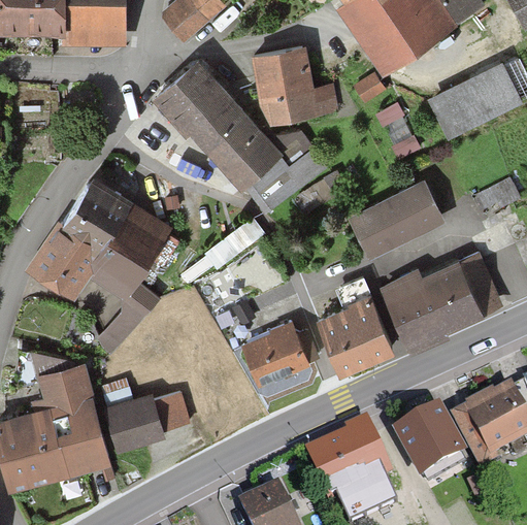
[(61,30),(66,30),(65,0),(0,0),(0,31),(57,30),(61,30)]
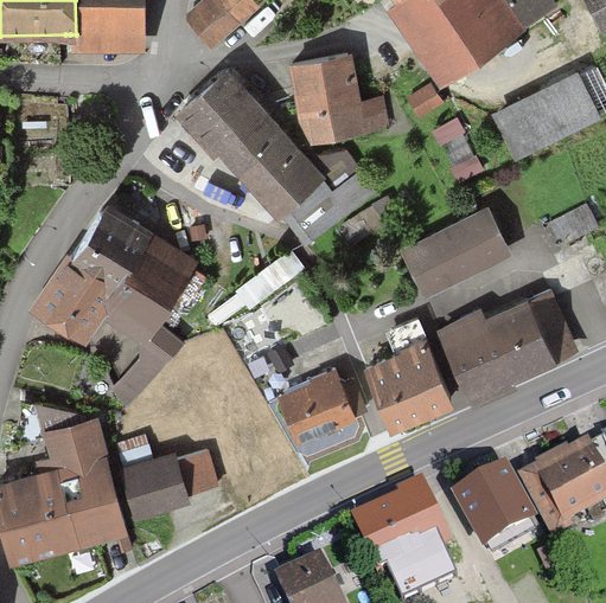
[(75,0),(76,34),(70,34),(71,52),(145,51),(144,0),(75,0)]
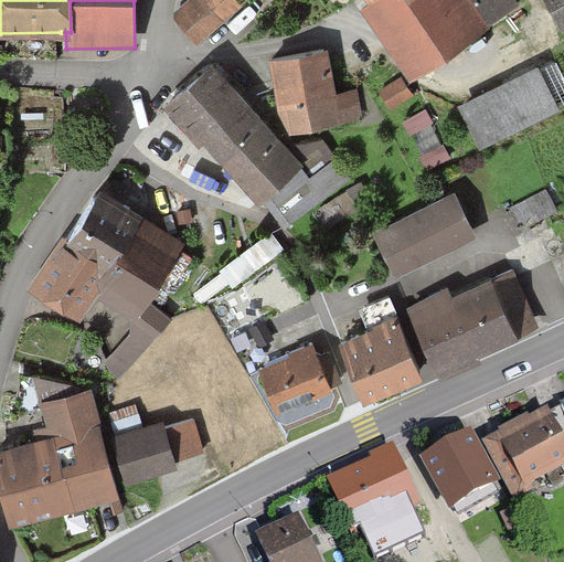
[(185,0),(168,14),(195,46),(243,8),(236,0),(185,0)]
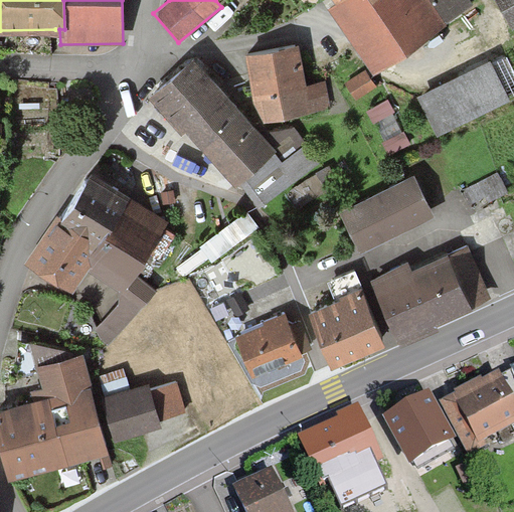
[(445,22),(472,4),(469,0),(334,0),(337,3),(331,7),(373,72),(447,25),(445,22)]
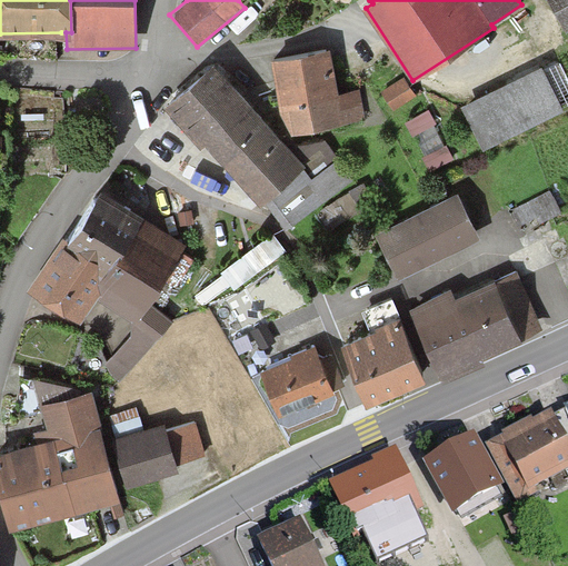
[(567,27),(567,0),(548,0),(565,28),(567,27)]
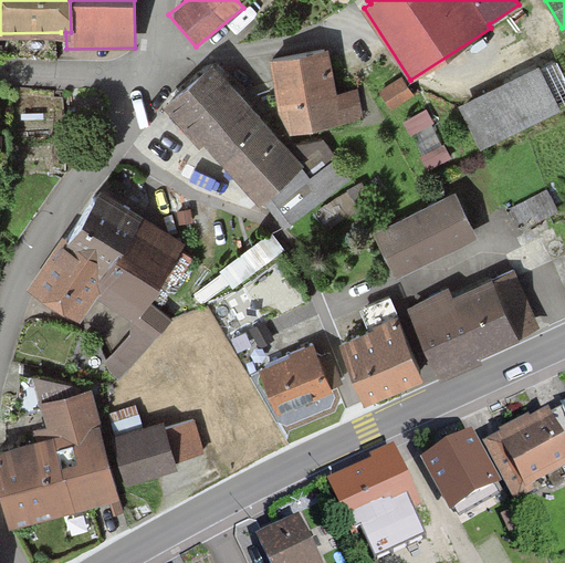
[(290,131),(362,120),(356,90),(337,94),(328,47),(269,58),(274,89),(279,112),(290,131)]
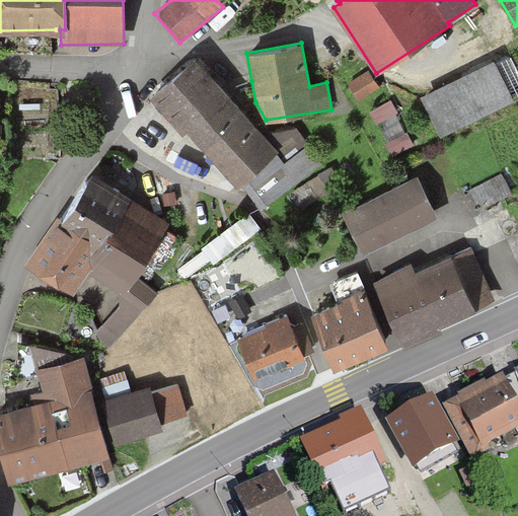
[(256,127),(193,58),(149,95),(182,134),(188,130),(236,186),(241,182),(277,150),(256,127)]
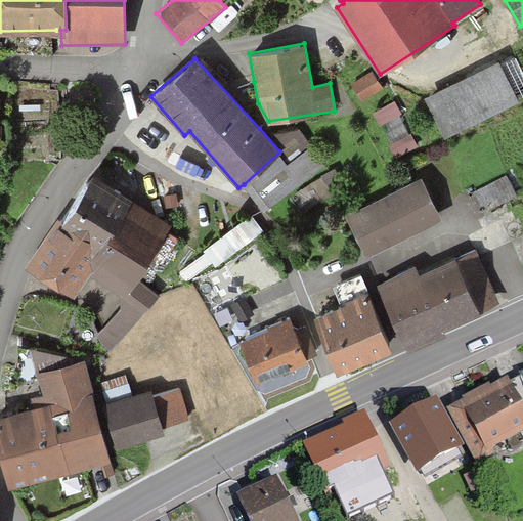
[(496,58),(425,93),(445,135),(517,99),(496,58)]
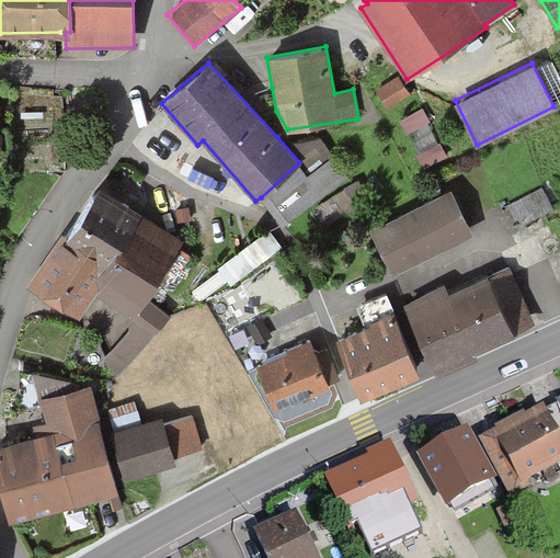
[(397,77),(375,91),(387,109),(408,95),(397,77)]
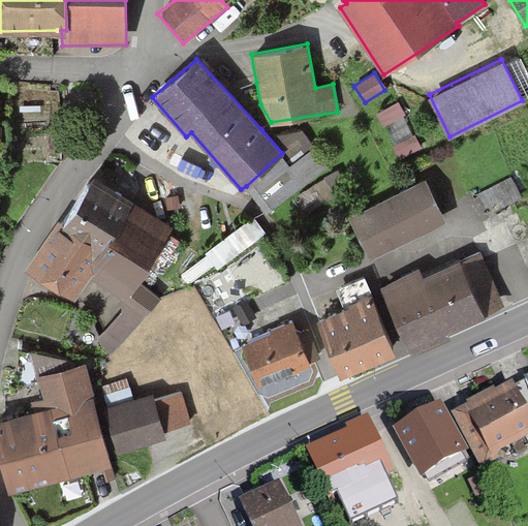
[(395,103),(376,114),(382,127),(402,117),(395,103)]
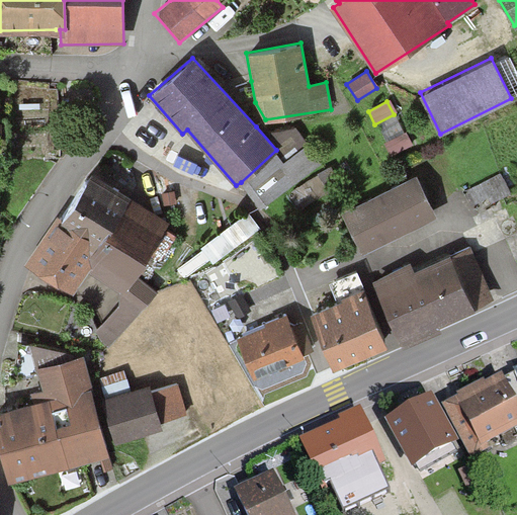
[(276,150),(241,182),(258,207),(320,165),(294,129),(270,132),(260,122),(256,126),(276,150)]
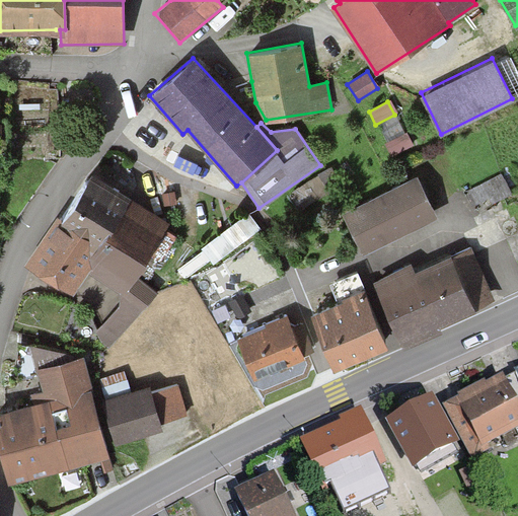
[(403,133),(383,143),(390,156),(411,146),(403,133)]
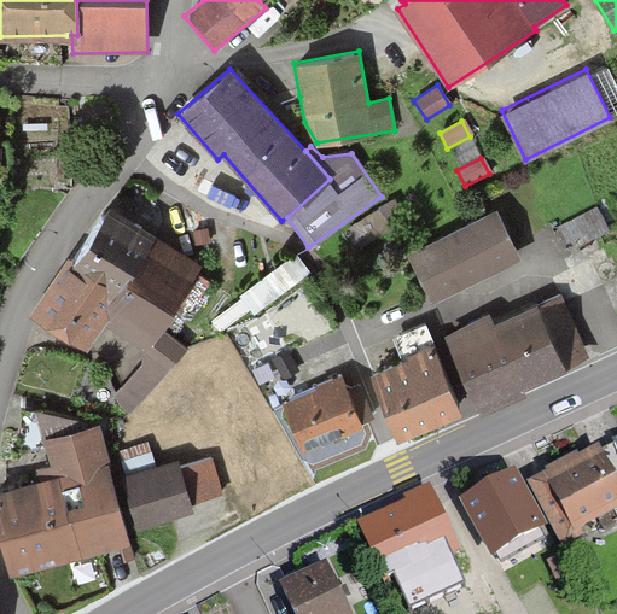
[(54,273),(29,311),(86,349),(105,322),(106,300),(153,235),(156,232),(110,203),(74,257),(67,253),(54,273)]
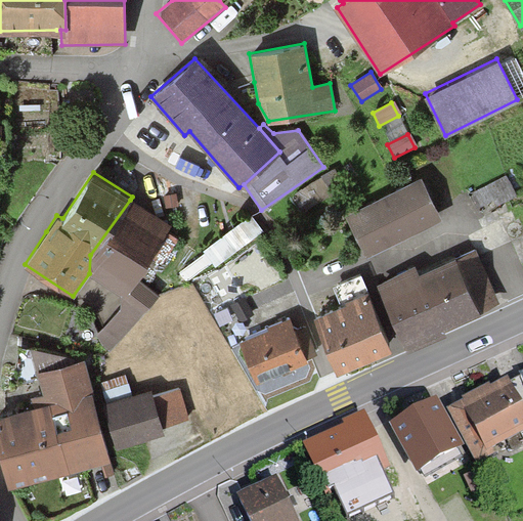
[(332,202),(346,193),(334,172),(292,197),(302,215),(331,200),(332,202)]
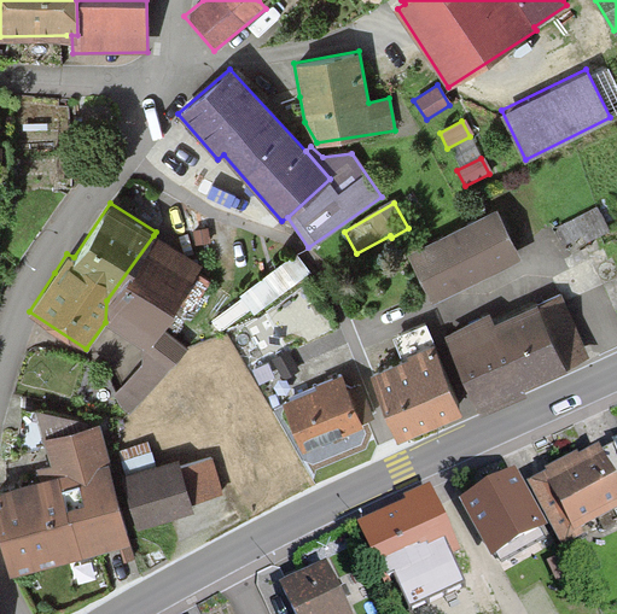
[(616,226),(606,204),(553,231),(562,247),(583,237),(586,243),(616,227),(616,226)]
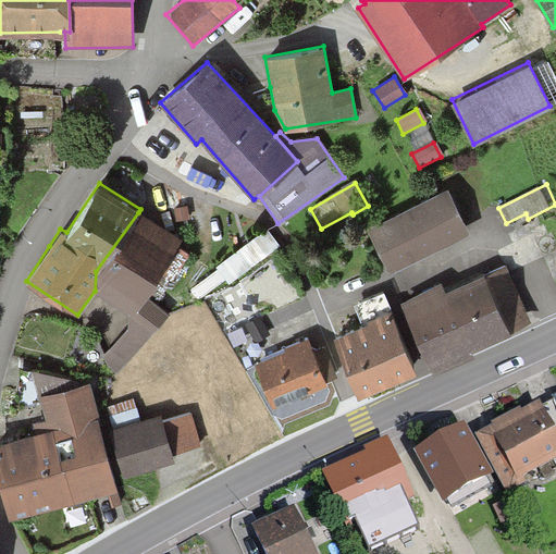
[(469,233),(447,189),(368,230),(390,272),(469,233)]
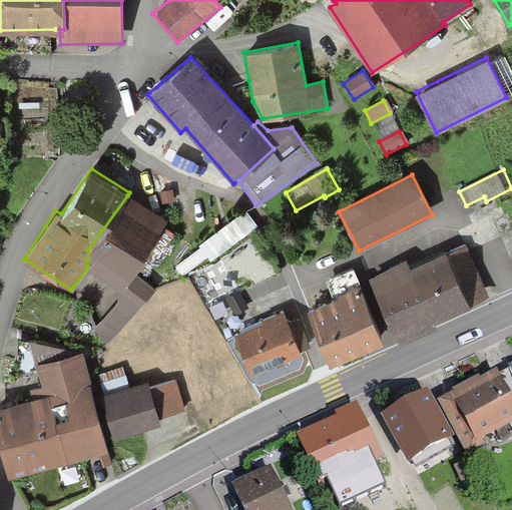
[(172,189),(160,192),(162,203),(174,201),(172,189)]
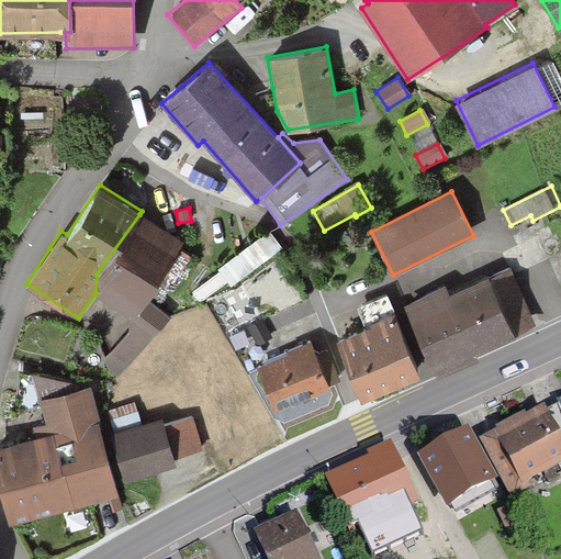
[(97,274),(96,293),(131,315),(145,297),(183,241),(139,214),(97,274)]
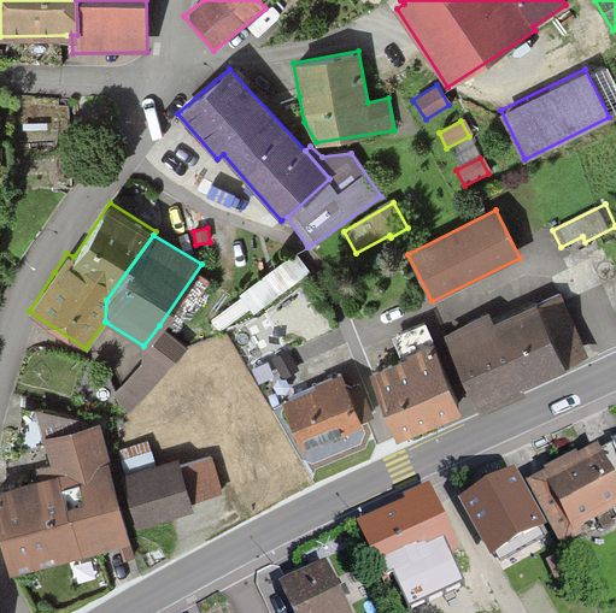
[(295,254),(238,298),(252,316),(310,272),(295,254)]
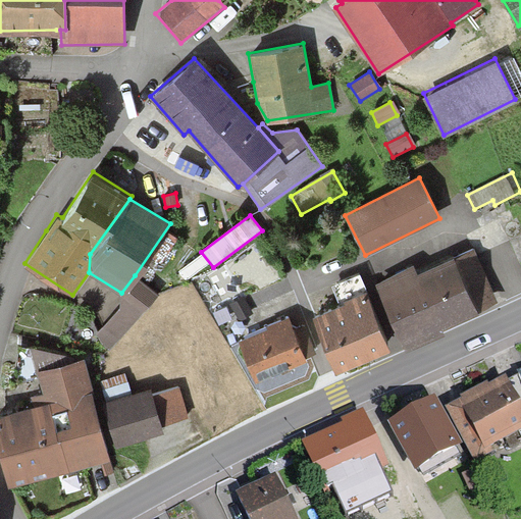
[(374,282),(406,348),(440,331),(439,327),(445,324),(496,301),(471,249),(419,273),(414,264),(374,282)]
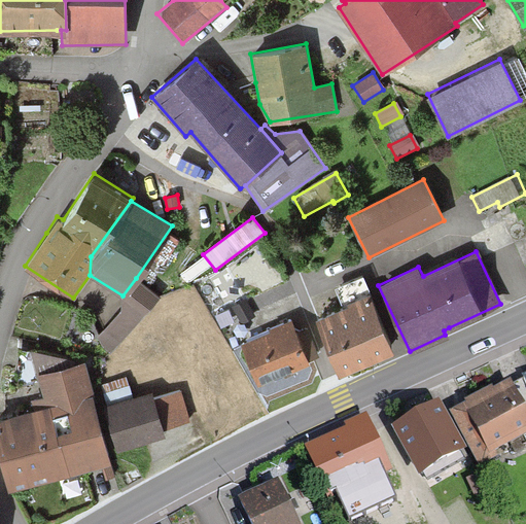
[(344,307),(316,318),(340,373),(393,350),(361,276),(336,287),(344,307)]
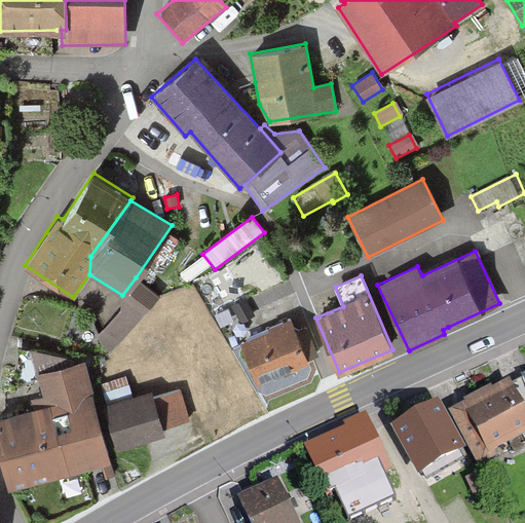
[(120,308),(98,338),(110,355),(159,296),(136,277),(122,295),(120,308)]
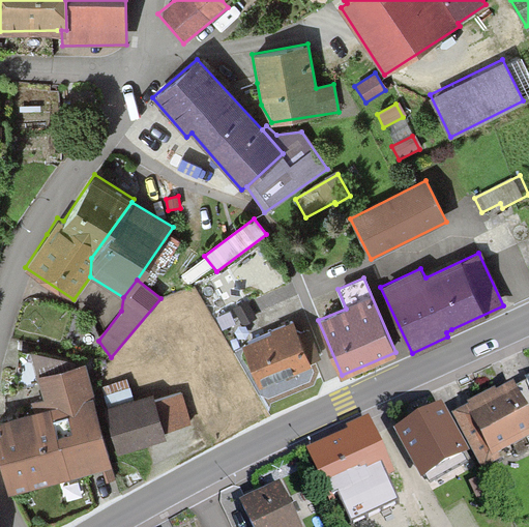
[(246,301),(233,309),(241,326),(255,319),(246,301)]
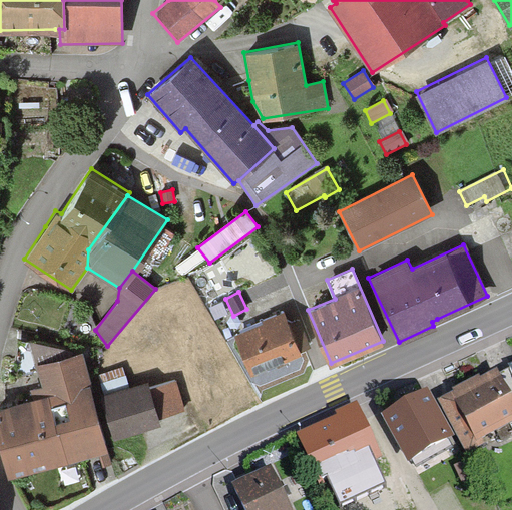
[(234,333),(251,375),(303,354),(285,310),(262,319),(263,322),(234,333)]
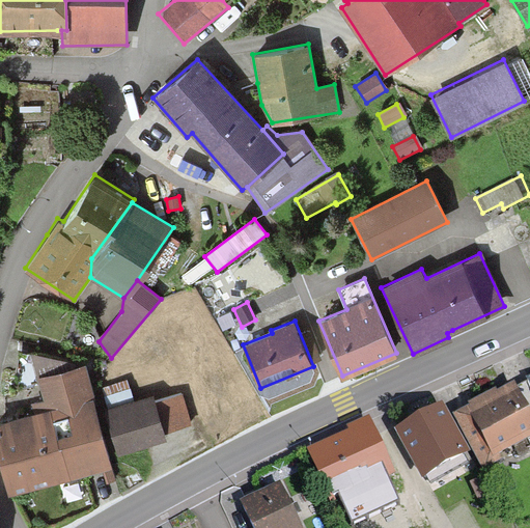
[(9,420),(0,422),(0,457),(9,493),(111,466),(84,363),(29,351),(44,400),(32,403),(34,413),(9,420)]
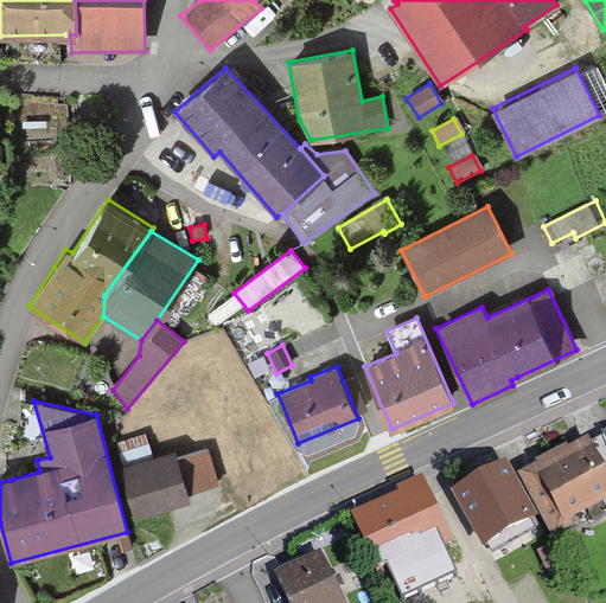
[(605,431),(600,434),(604,440),(591,446),(605,473),(605,431)]
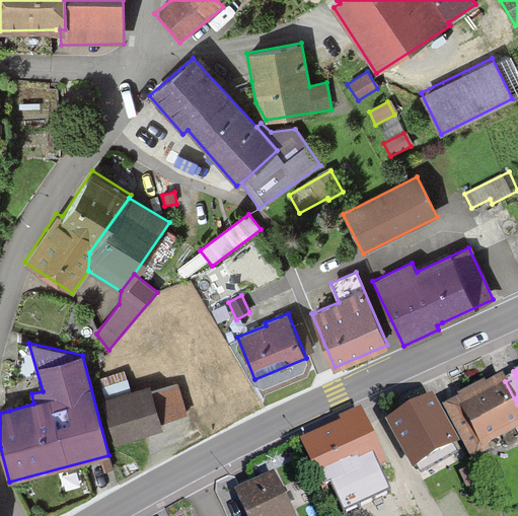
[(106,402),(102,403),(116,445),(164,430),(161,423),(152,391),(150,386),(132,392),(125,370),(98,378),(106,402)]
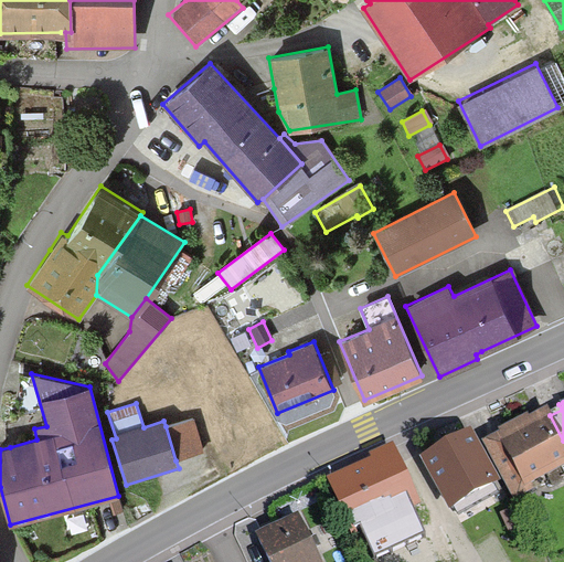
[(500,438),(482,447),(514,504),(531,494),(529,489),(563,468),(563,441),(550,415),(547,412),(529,422),(527,419),(498,435),(500,438)]
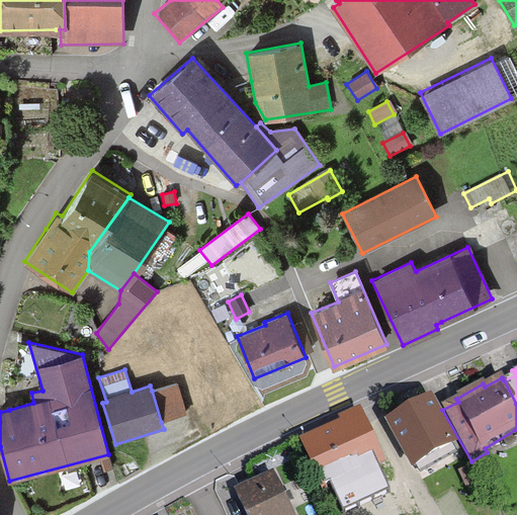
[(152,391),(161,422),(186,413),(178,383),(152,391)]
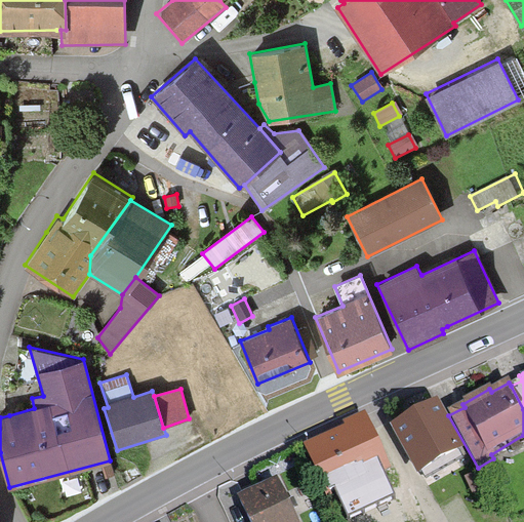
[(407,459),(417,478),(465,451),(438,403),(391,429),(407,459)]
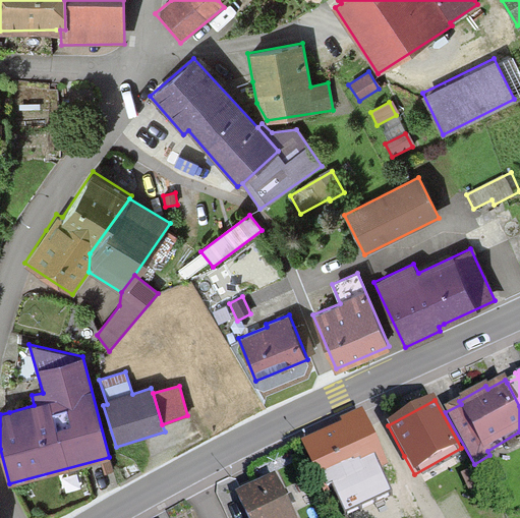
[(300,444),(324,498),(389,470),(363,410),(337,421),(339,426),(300,444)]
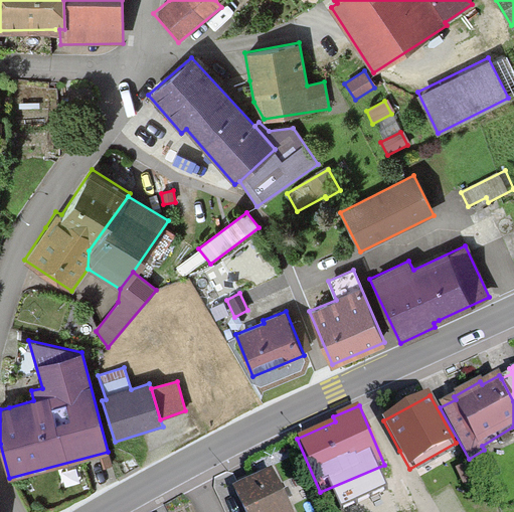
[(291,511),(284,497),(272,471),(233,489),(244,511),(291,511)]
